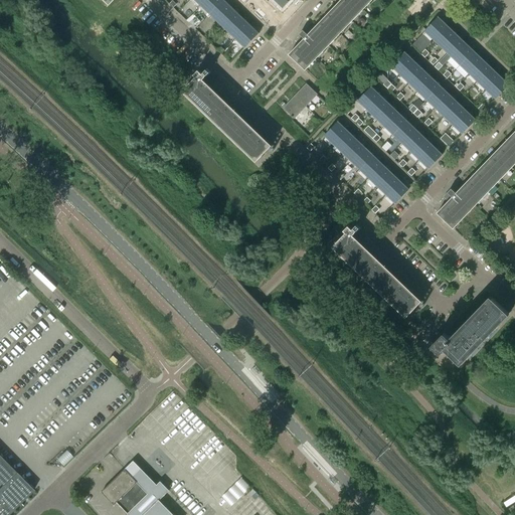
[(222,0),(205,0),(201,5),(210,13),(222,0)]
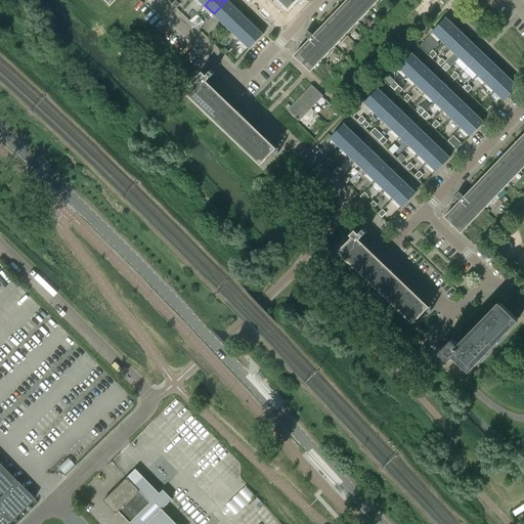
[(226,0),(214,13),(222,23),(235,8),(226,0)]
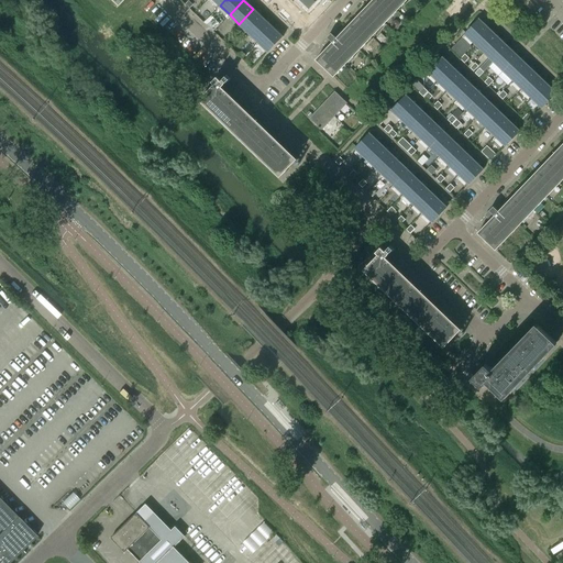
[(327,37),(332,42),(316,59),(333,77),(407,0),(373,0),(365,8),(340,35),(337,37),(335,36),(331,33),(327,37)]
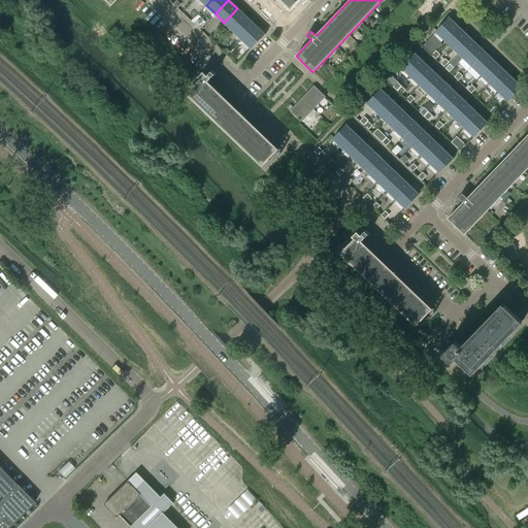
[(246,17),(237,8),(224,23),(233,31),(246,17)]
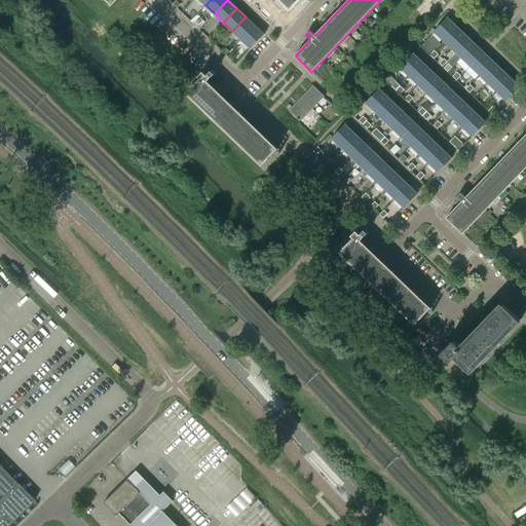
[(232,31),(241,39),(255,26),(246,16),(232,31)]
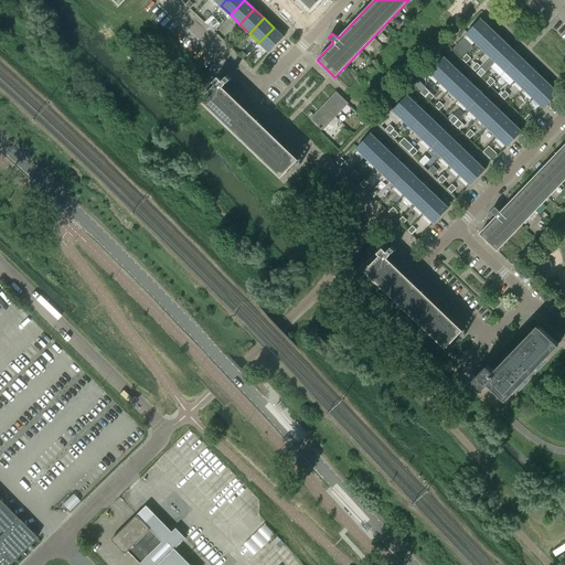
[(477,43),(491,29),(481,20),(467,34),(477,43)]
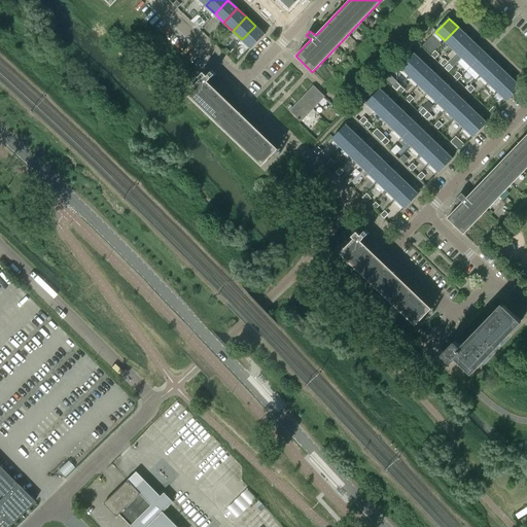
[(265,34),(255,26),(242,39),(251,48),(265,34)]
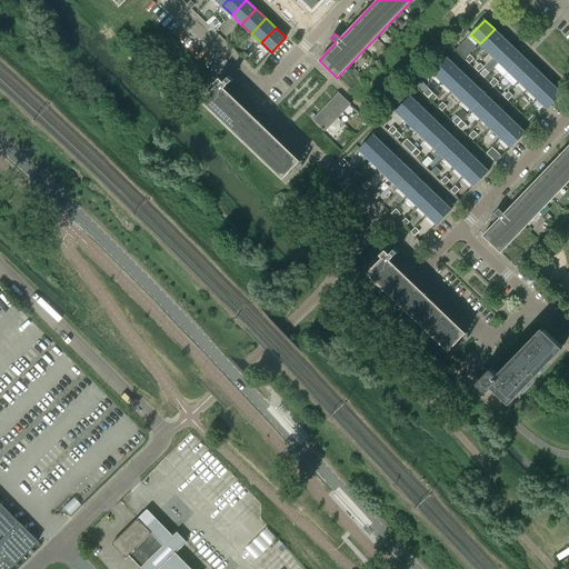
[(503,39),(495,29),(480,43),(490,53),(503,39)]
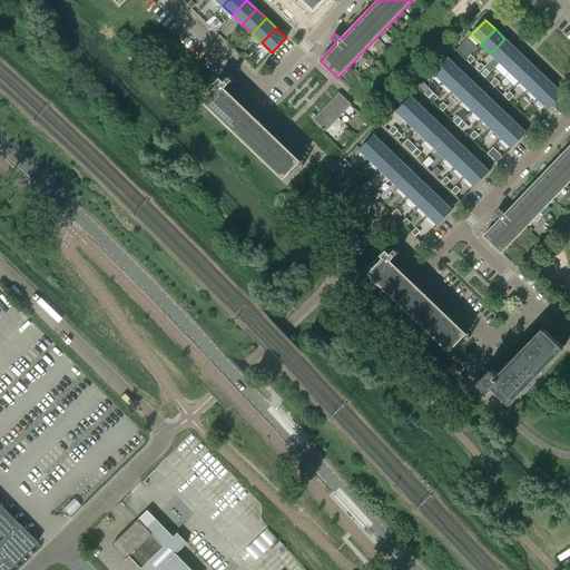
[(500,62),(514,48),(504,39),(491,53),(500,62)]
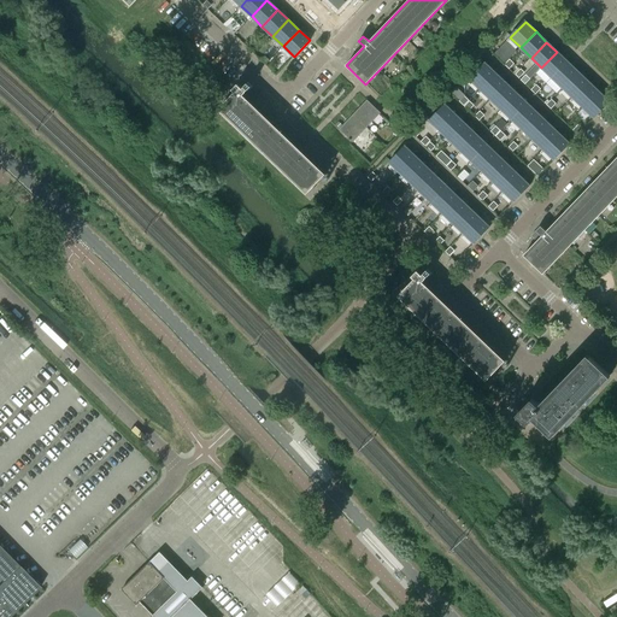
[(505,64),(510,58),(499,48),(494,53),(505,64)]
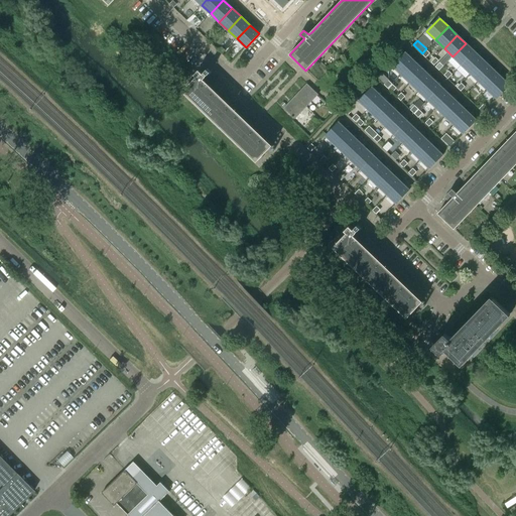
[(462,65),(475,51),(466,43),(453,56),(462,65)]
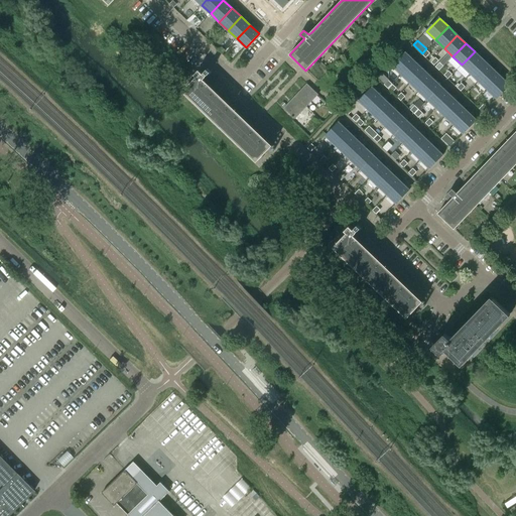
[(426,58),(430,53),(426,49),(421,54),(426,58)]
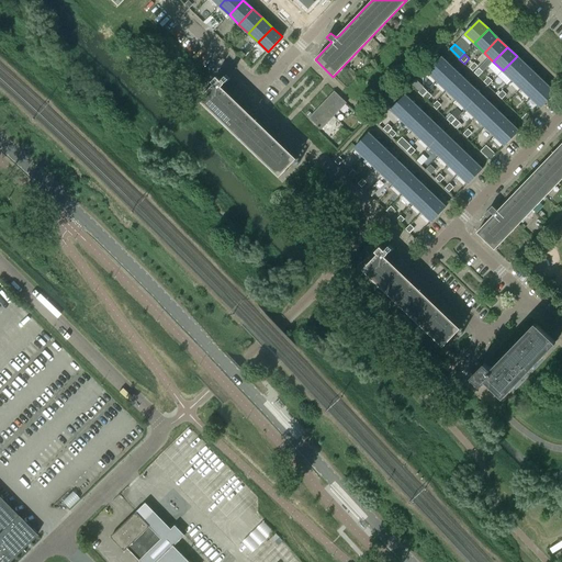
[(513,80),(526,65),(517,56),(503,70),(513,80)]
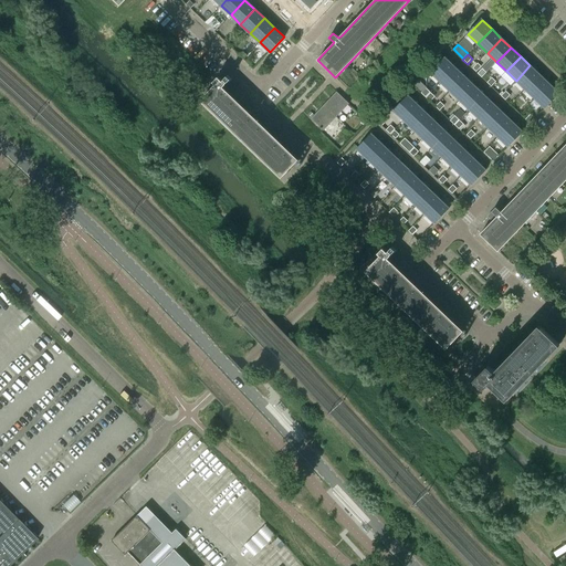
[(431,73),(441,82),(454,67),(444,58),(431,73)]
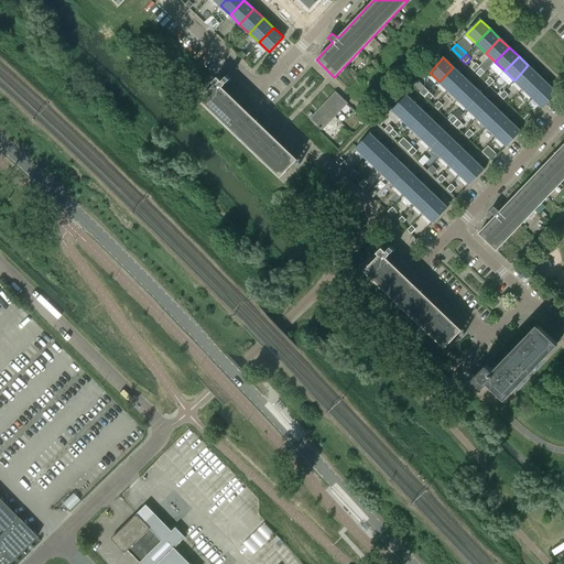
[(523,89),(538,75),(528,65),(514,80),(523,89)]
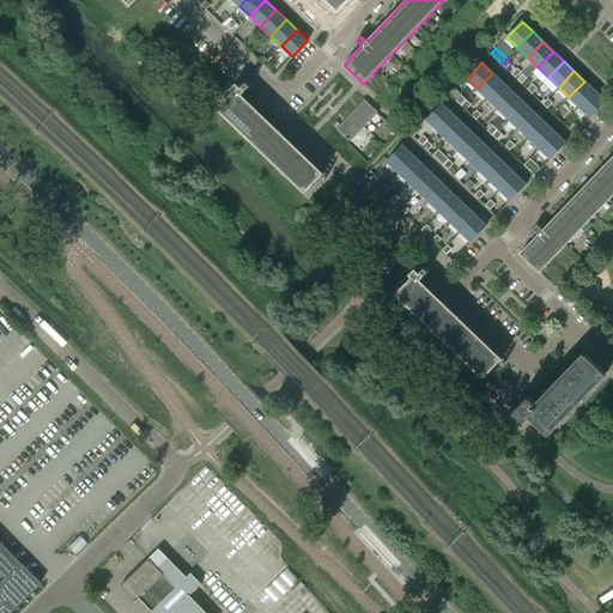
[(503,83),(492,73),(478,89),(487,98),(503,83)]
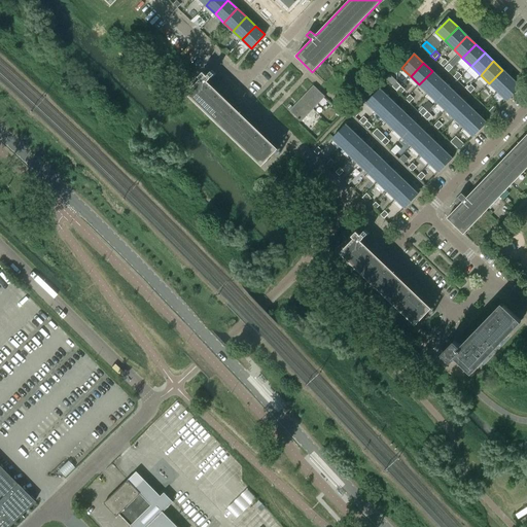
[(498,92),(512,78),(502,70),(489,83),(498,92)]
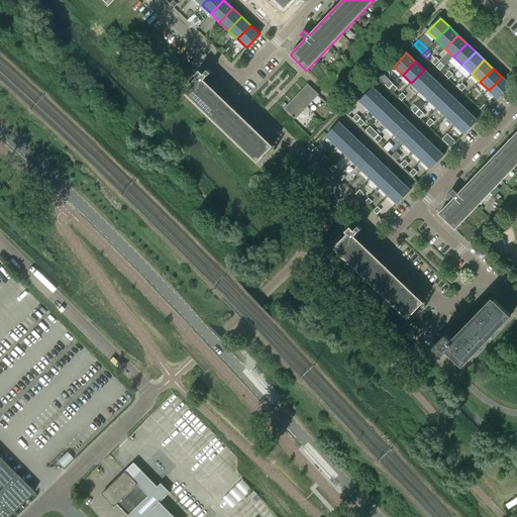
[(204,75),(200,71),(195,76),(197,78),(184,92),(257,163),(272,147),(273,145),(208,84),(210,82),(212,80),(208,76),(211,73),(208,70),(205,73),(204,75)]
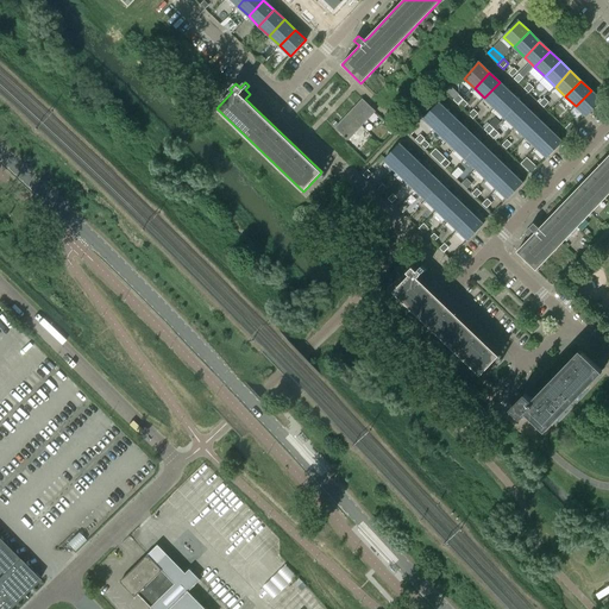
[(500,82),(484,98),(495,108),(510,92),(500,82)]
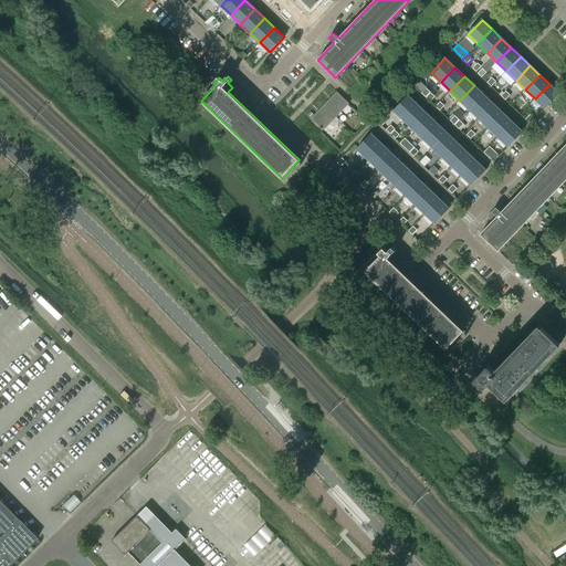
[(535,98),(545,108),(558,94),(549,84),(535,98)]
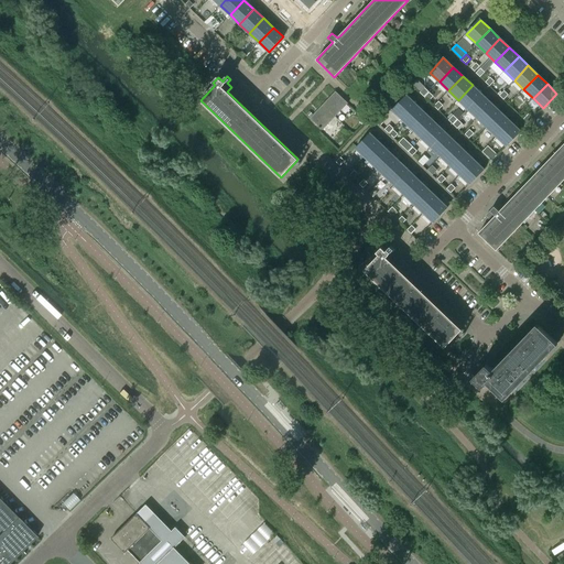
[(481,95),(473,85),(458,100),(468,109),(481,95)]
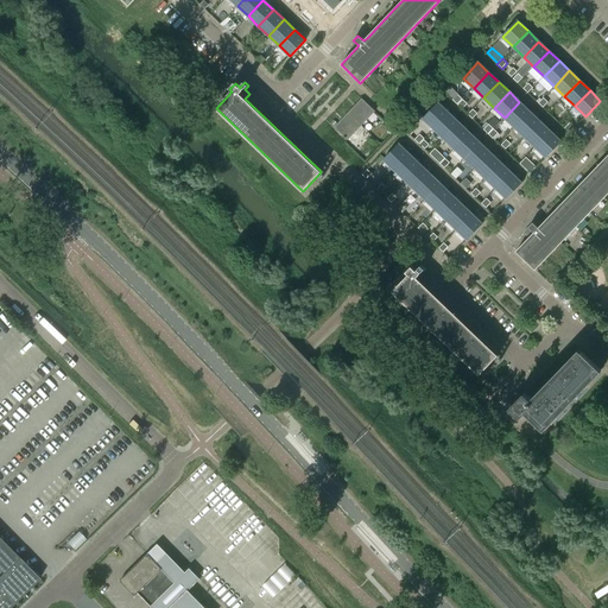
[(361,126),(375,112),(362,99),(348,113),(361,126)]
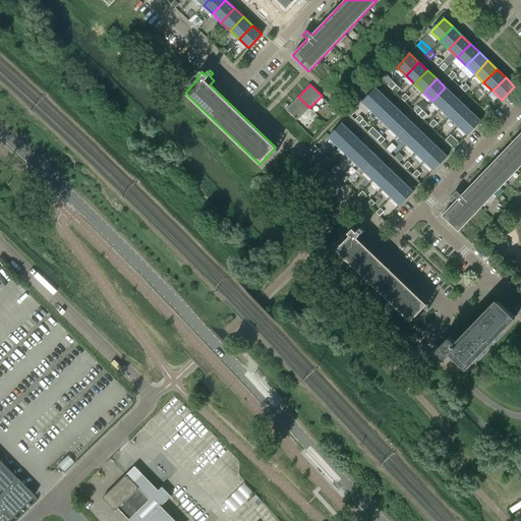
[(445,88),(432,101),(441,109),(454,96),(445,88)]
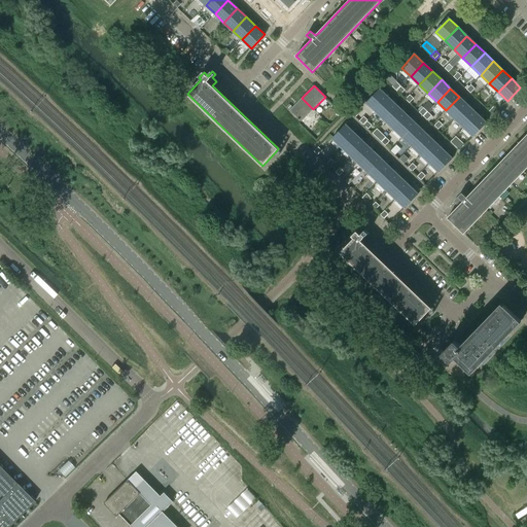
[(366,103),(376,112),(389,98),(380,90),(366,103)]
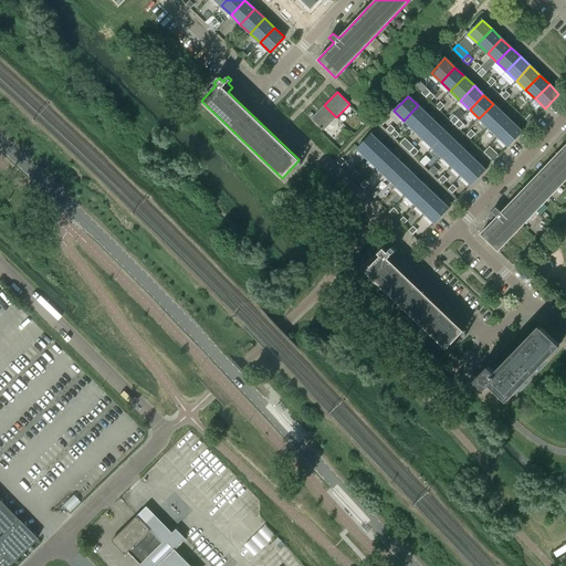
[(503,113),(493,104),(479,118),(489,128),(503,113)]
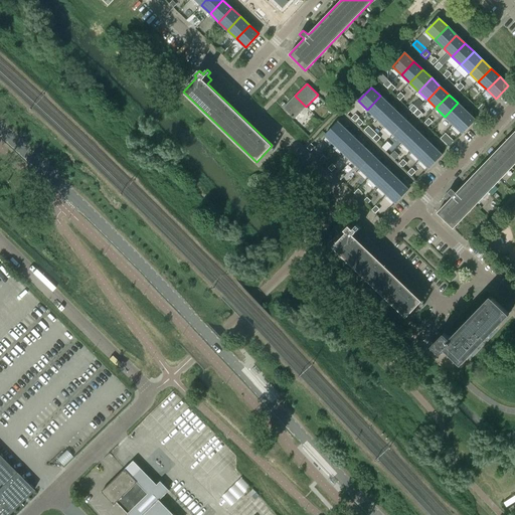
[(295,96),(284,108),(289,114),(290,115),(290,114),(295,119),(306,107),(295,96)]
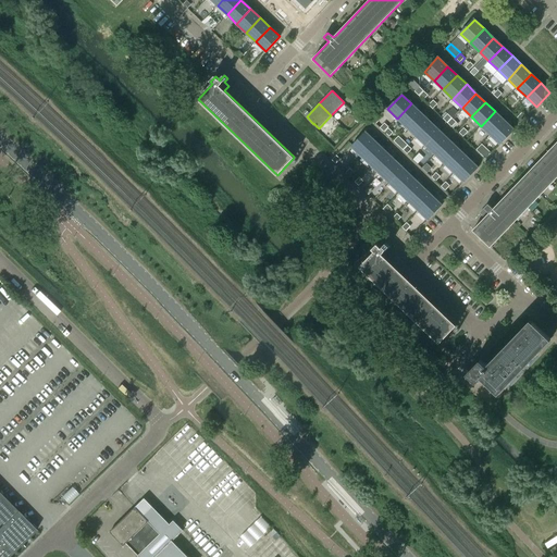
[(421,113),(411,103),(397,119),(407,127),(421,113)]
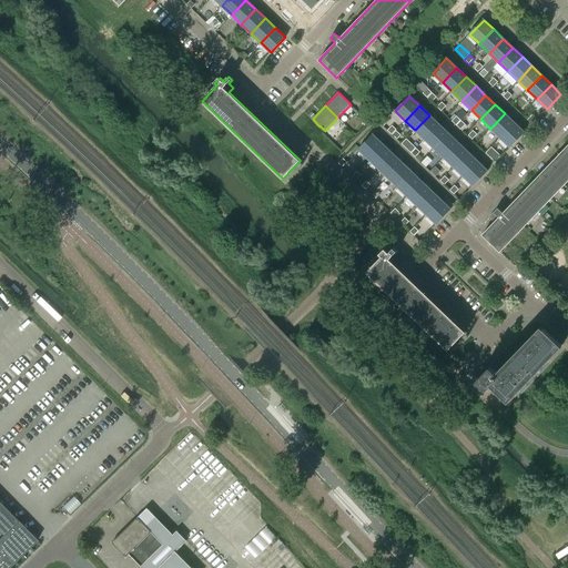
[(490,129),(500,138),(514,123),(505,113),(490,129)]
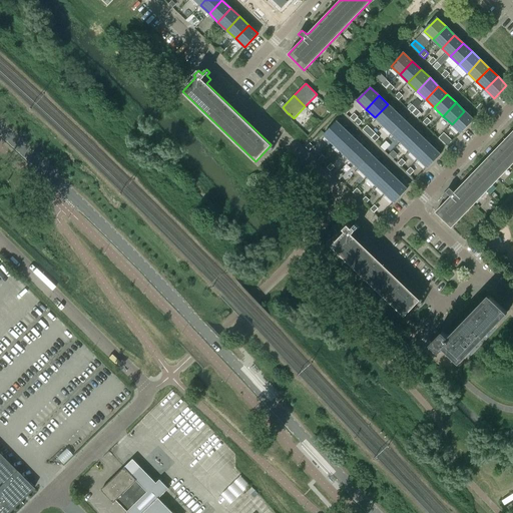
[(397,112),(388,104),(375,117),(384,125),(397,112)]
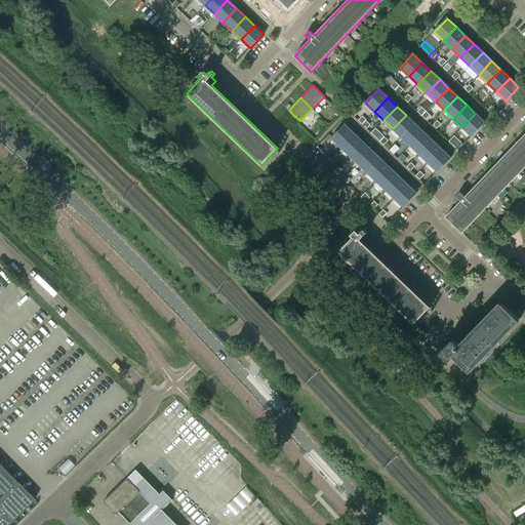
[(421,116),(426,112),(421,108),(417,112),(421,116)]
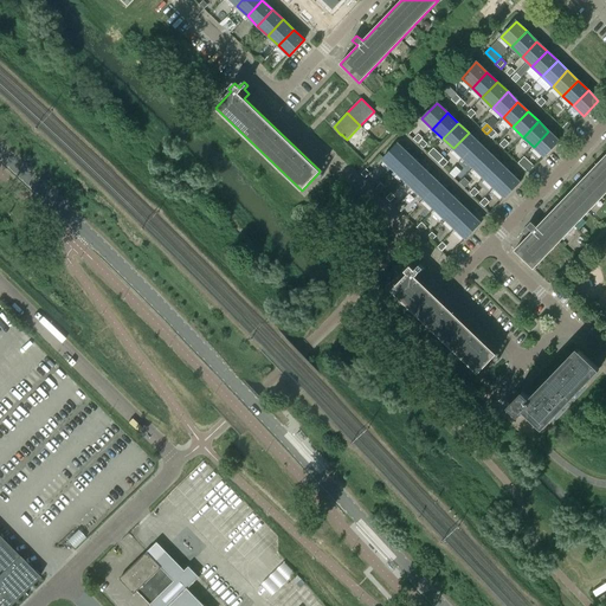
[(559,141),(548,131),(534,147),(545,158),(559,141)]
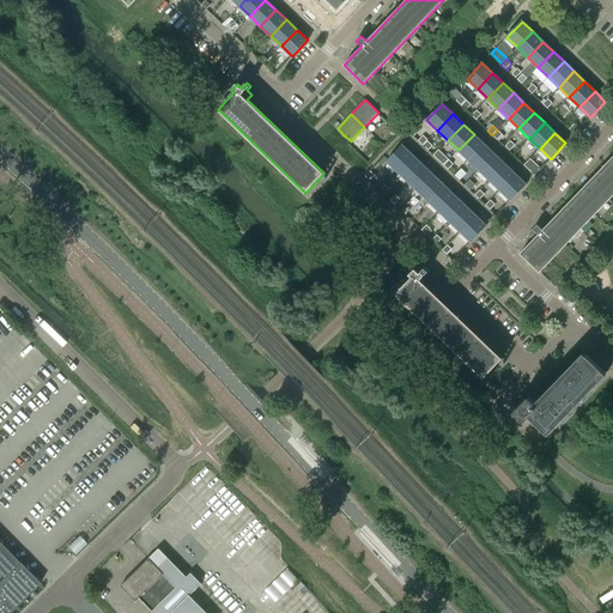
[(484,144),(474,134),(459,150),(468,161),(484,144)]
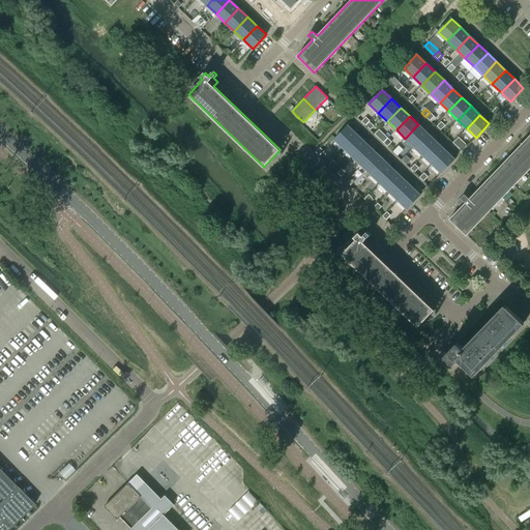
[(428,134),(418,124),(405,139),(414,147),(428,134)]
